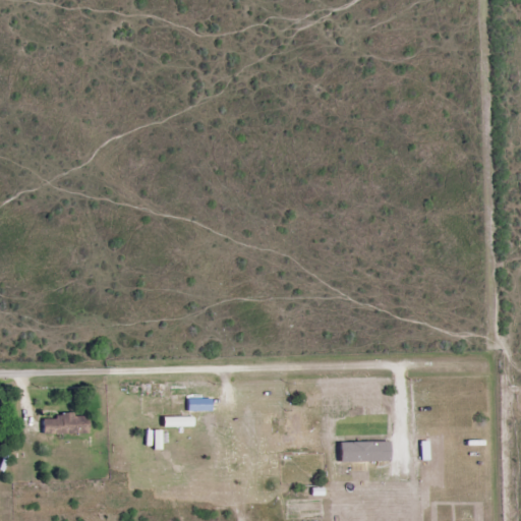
[(187,400),(187,413),(211,412),(211,399),(187,400)]
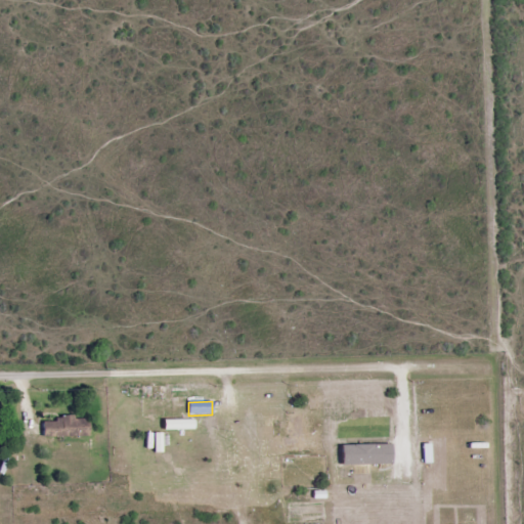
[(43,438),(88,437),(88,419),(42,420),(43,438)]
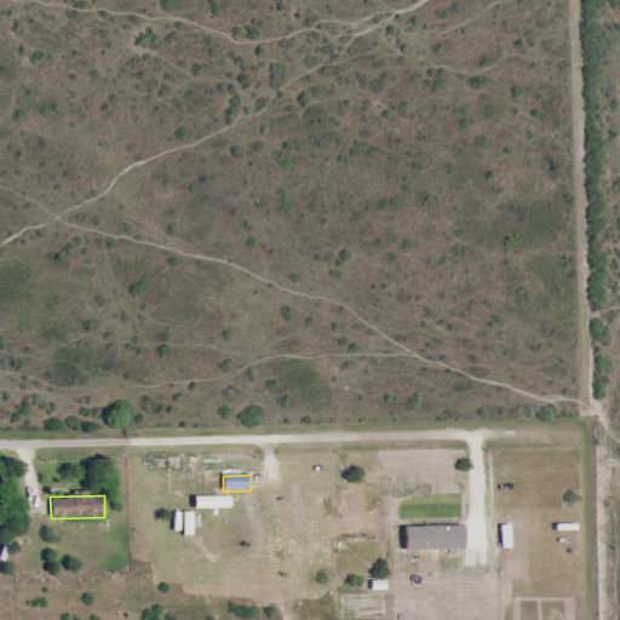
[(193,498),(194,510),(229,509),(229,497),(193,498)]
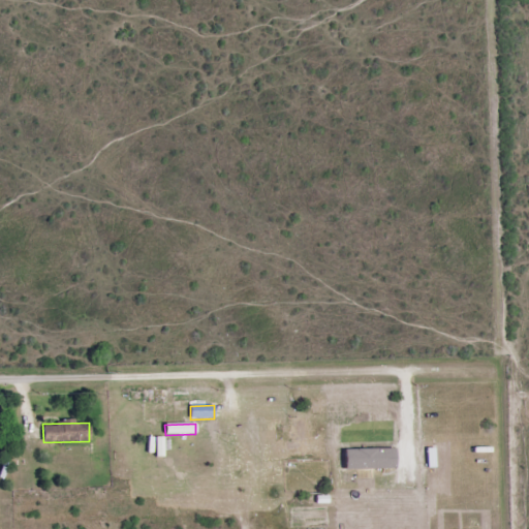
[(163,458),(164,438),(156,438),(155,458),(163,458)]
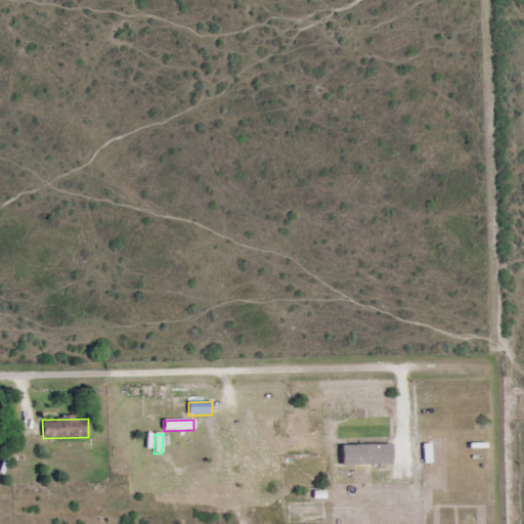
[(391,445),(341,446),(341,466),(391,465),(391,445)]
